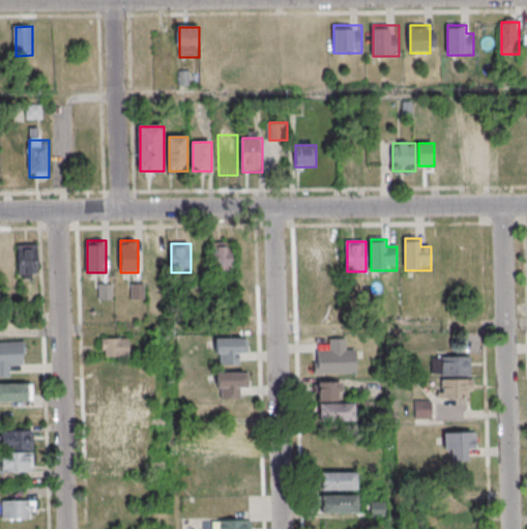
[(214,272),(233,272),(233,243),(214,243),(214,272)]
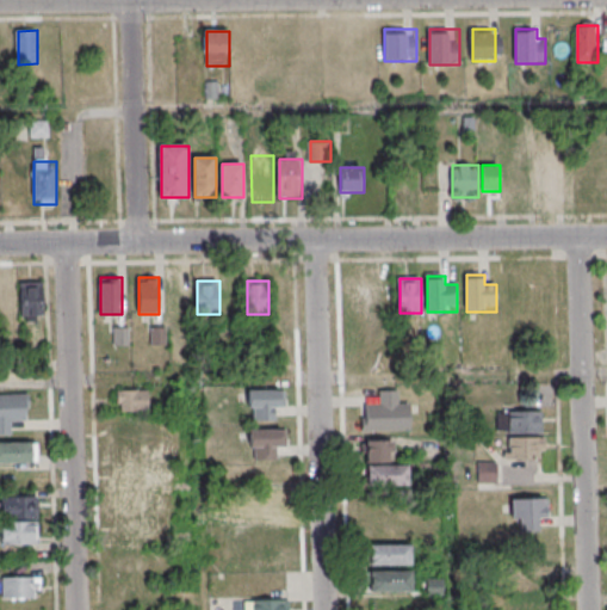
[(0,318),(44,319),(44,282),(0,282),(0,318)]
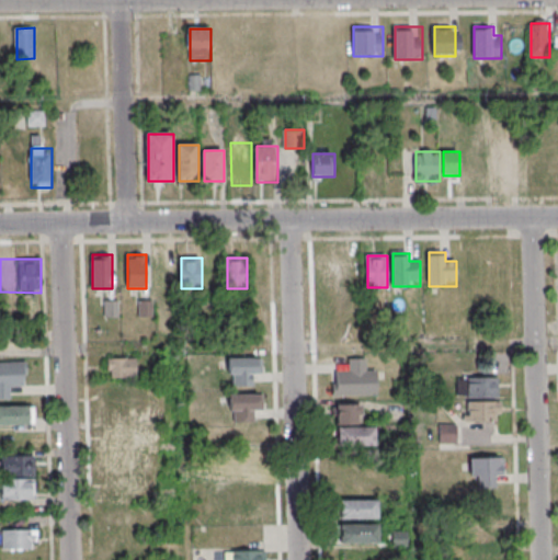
[(257,387),(257,376),(260,376),(260,358),(229,358),(229,387),(257,387)]
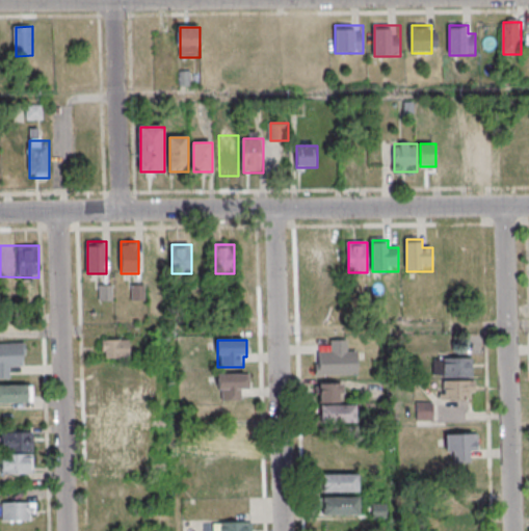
[(131,341),(104,341),(104,357),(131,357),(131,341)]
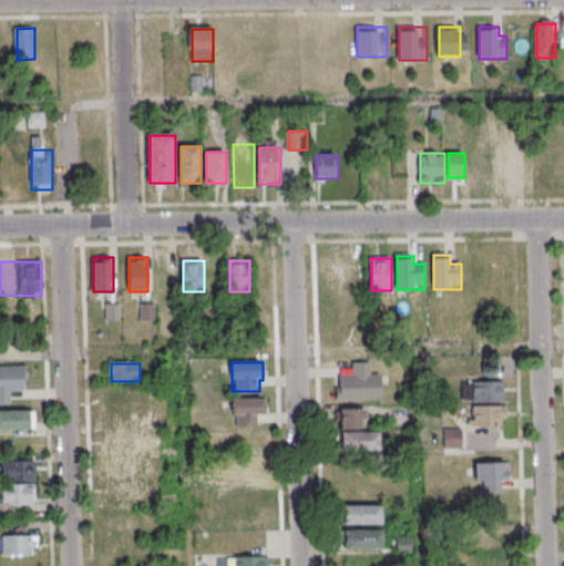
[(382,400),(382,374),(372,374),(372,363),(354,363),(354,376),(340,376),(340,400),(382,400)]
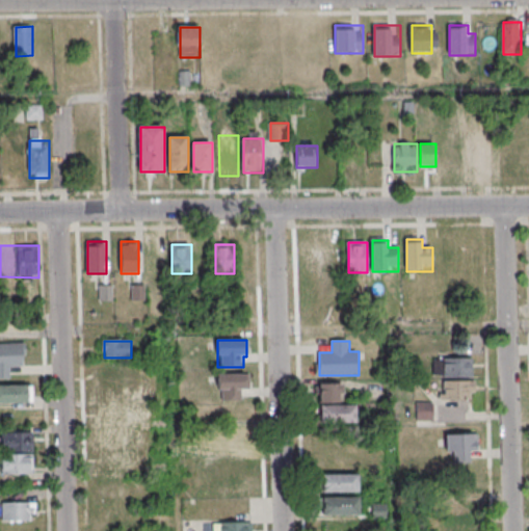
[(0,378),(12,379),(12,368),(27,368),(26,344),(0,343),(0,378)]
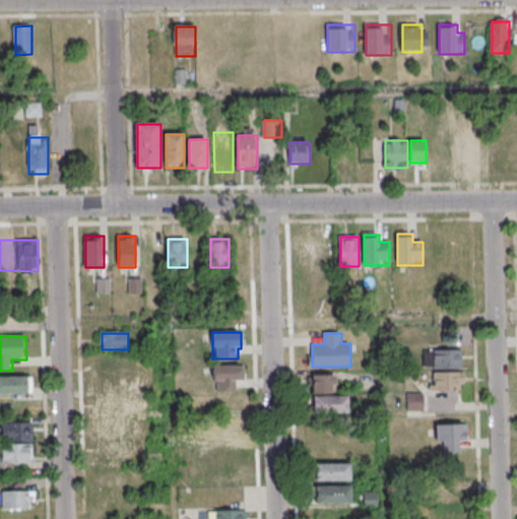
[(425,369),(463,369),(463,350),(425,350),(425,369)]
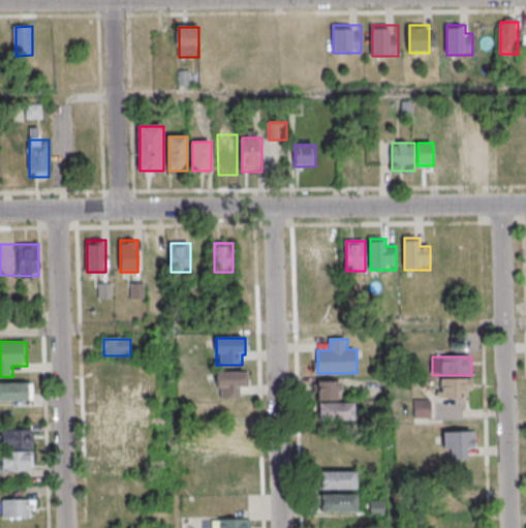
[(123,362),(103,362),(103,393),(123,393),(123,362)]
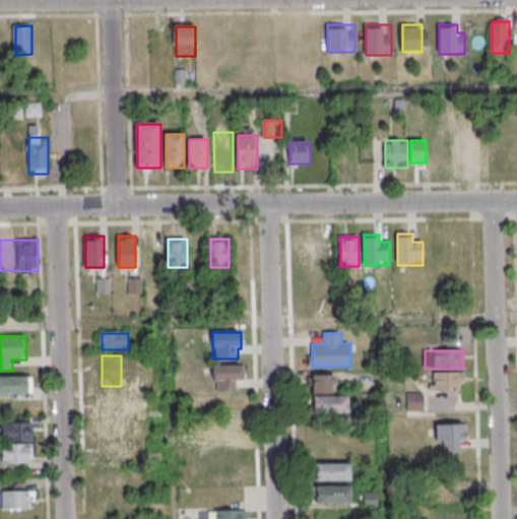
[(236,381),(244,381),(244,366),(215,366),(215,391),(236,391),(236,381)]
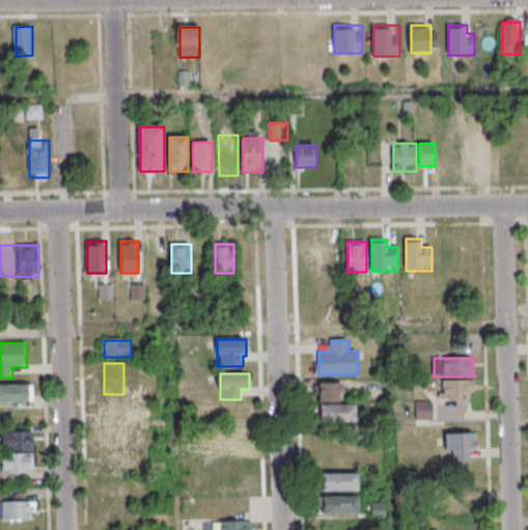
[(475,399),(475,381),(440,381),(440,399),(475,399)]
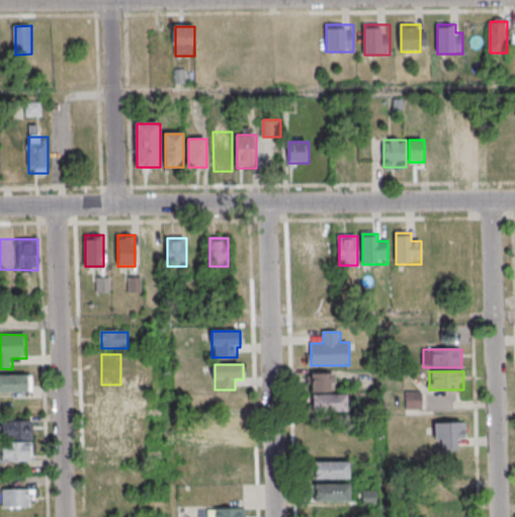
[(347,394),(336,394),(335,373),(313,374),(314,413),(348,412),(347,394)]
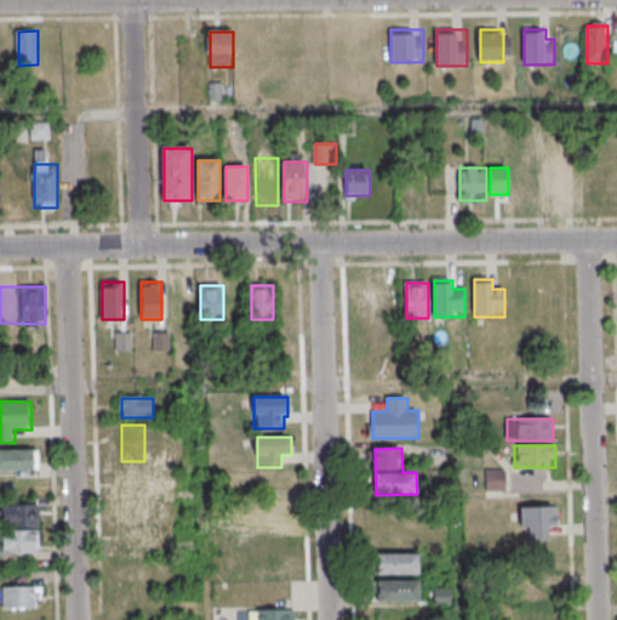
[(0,450),(0,471),(39,471),(39,450),(0,450)]
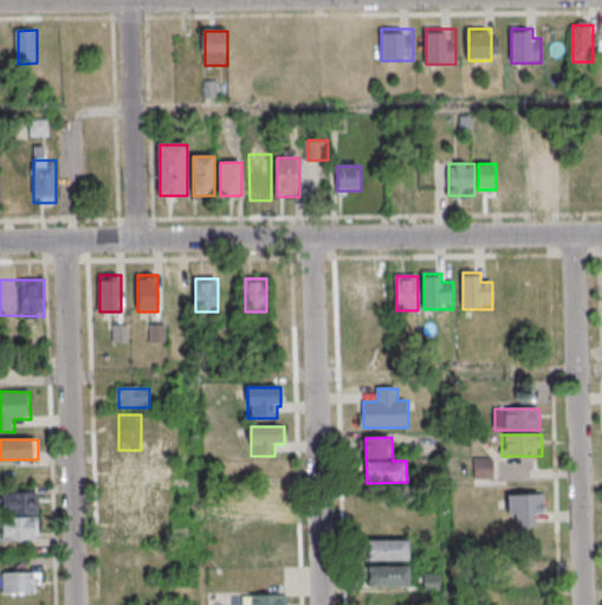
[(494,459),(476,459),(476,481),(494,481),(494,459)]
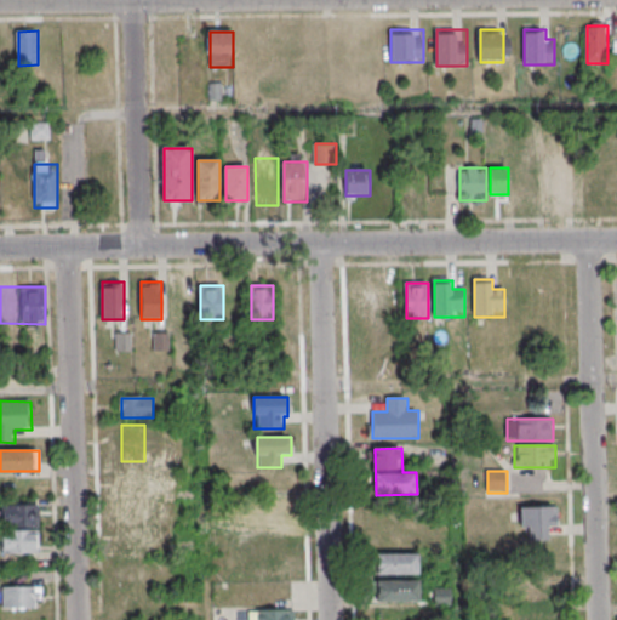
[(164,477),(124,477),(124,499),(164,499),(164,477)]
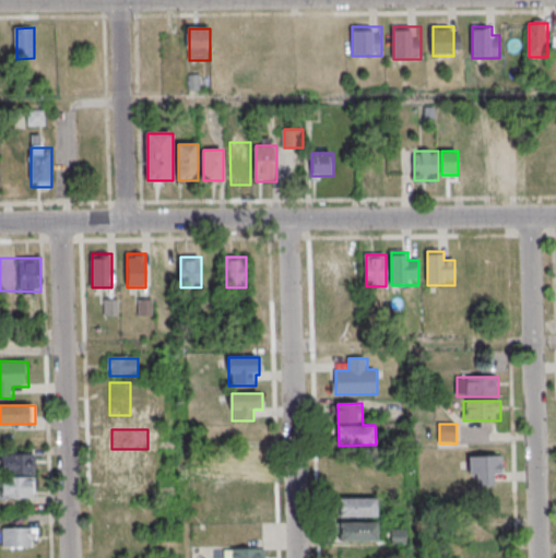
[(106,453),(106,474),(145,474),(145,453),(106,453)]
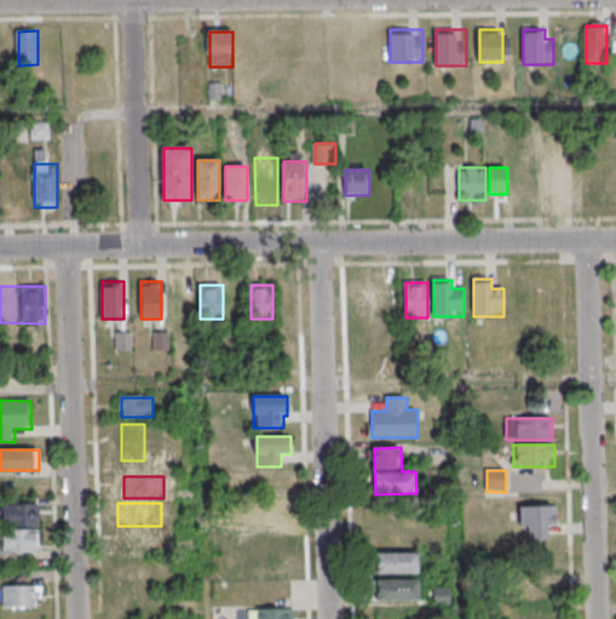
[(1,527),(38,527),(38,505),(1,505),(1,527)]
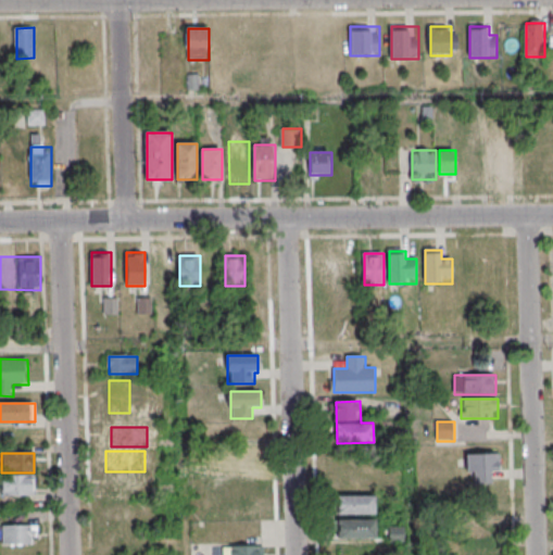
[(468,454),(468,474),(478,474),(478,483),(494,483),(494,474),(501,474),(501,454),(468,454)]
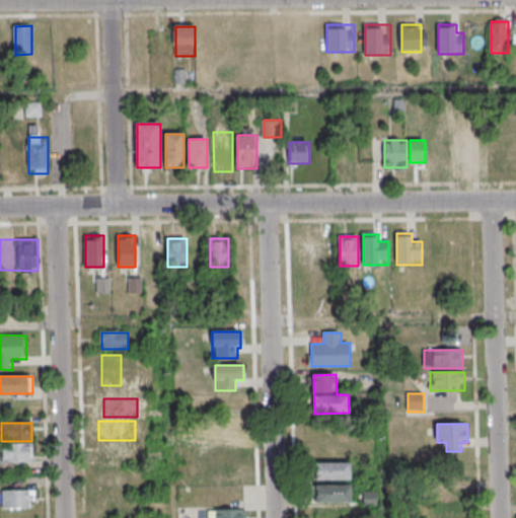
[(3,446),(34,445),(34,464),(3,464),(3,446)]
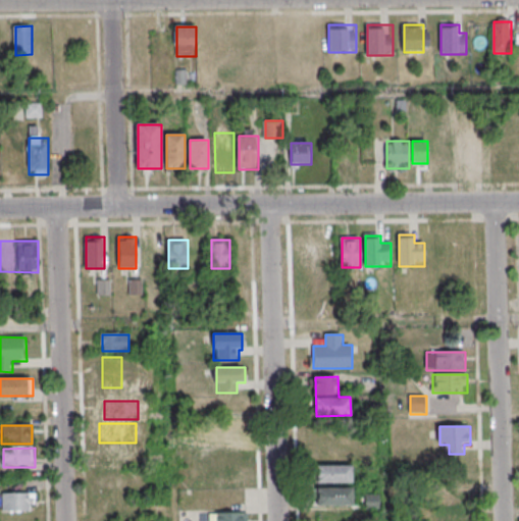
[(102,466),(133,466),(133,448),(102,448),(102,466)]
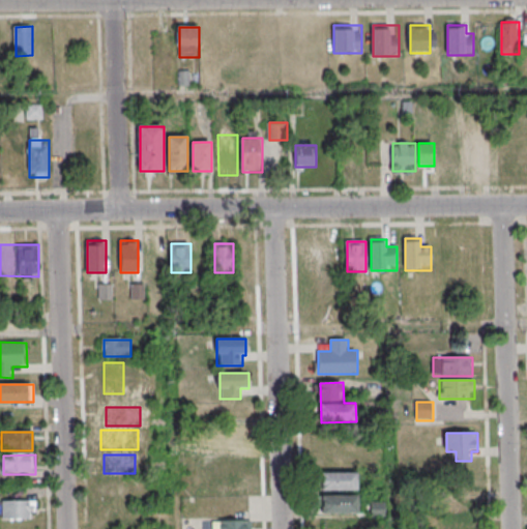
[(322,491),(358,491),(358,473),(322,473),(322,491)]
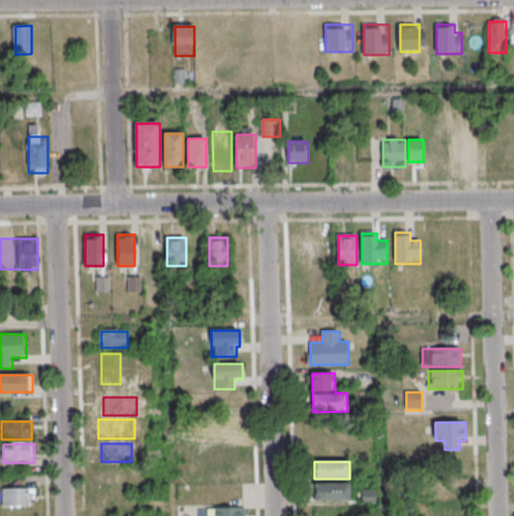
[(350,501),(350,483),(314,483),(314,501),(350,501)]
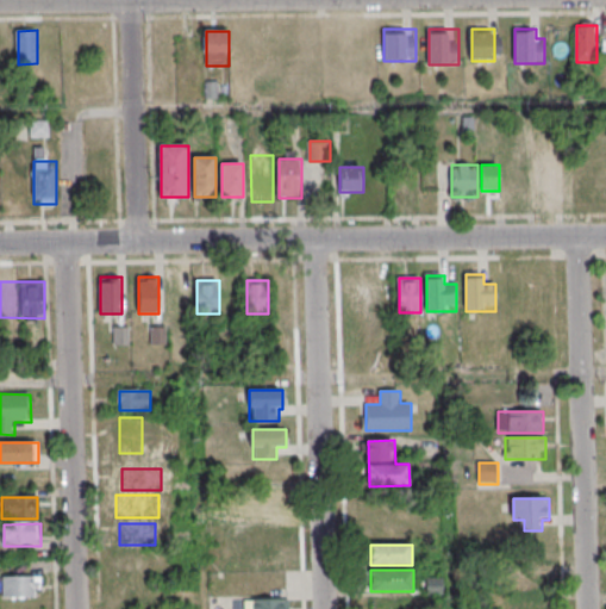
[(7,578),(43,577),(44,600),(7,601),(7,578)]
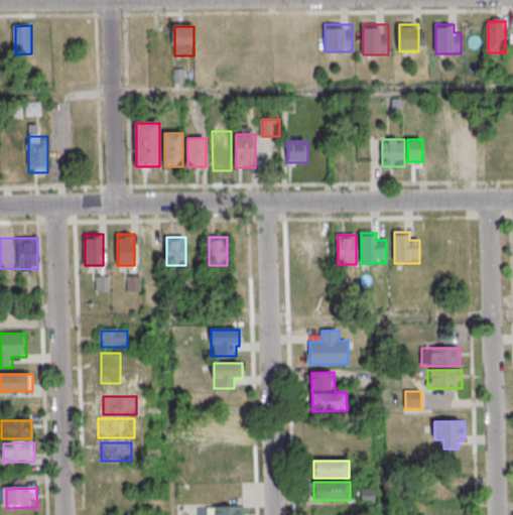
[(209,514),(243,514),(239,503),(209,514)]
